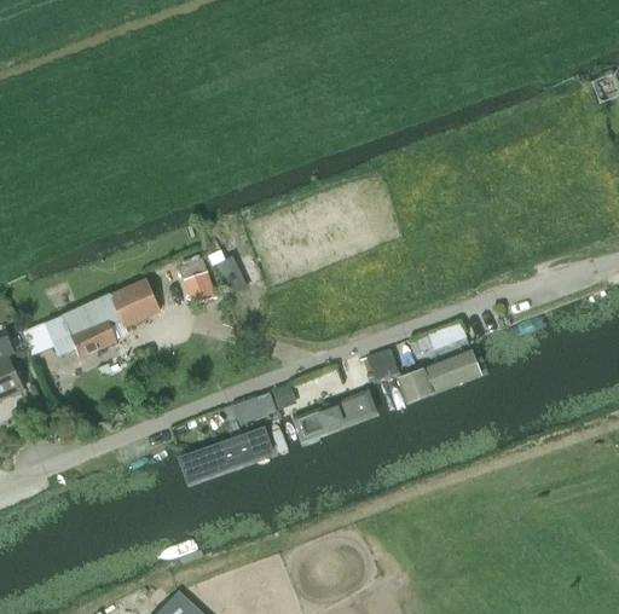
[(185,279),(194,302),(217,294),(208,272),(185,279)]
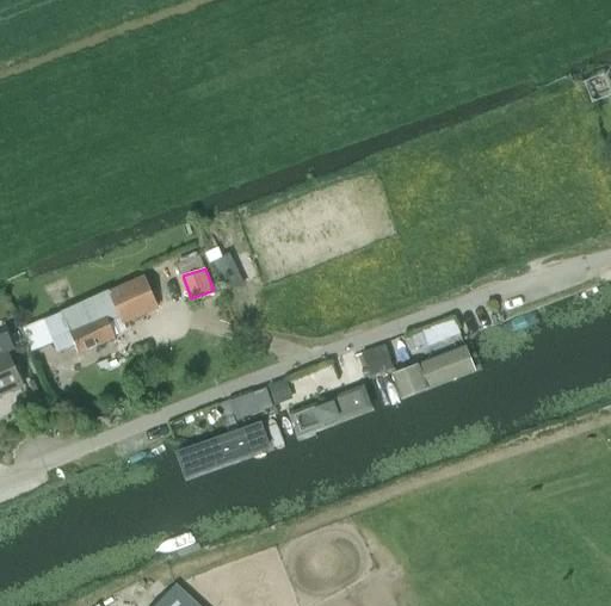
[(93,296),(23,326),(34,350),(54,340),(49,331),(67,323),(73,339),(78,350),(115,334),(110,321),(119,316),(122,321),(160,304),(146,273),(93,296)]
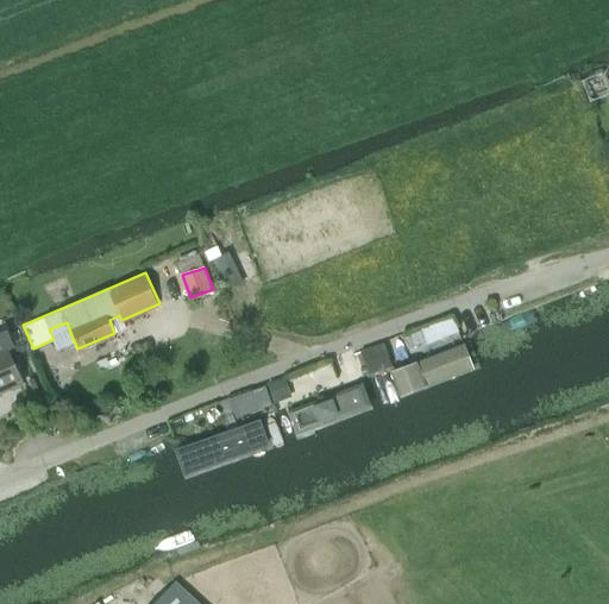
[(391,362),(384,340),(362,348),(369,369),(391,362)]
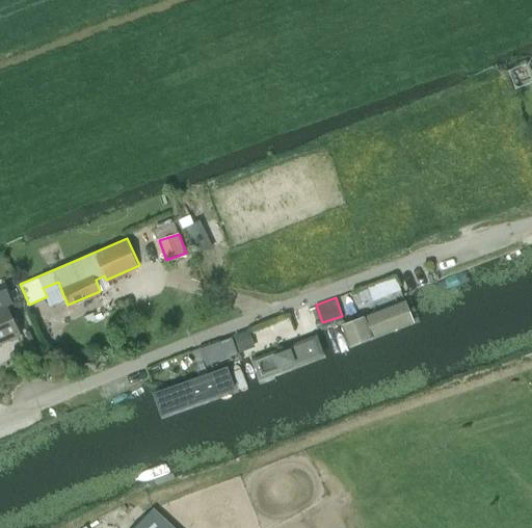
[(405,300),(339,324),(348,349),(415,325),(405,300)]
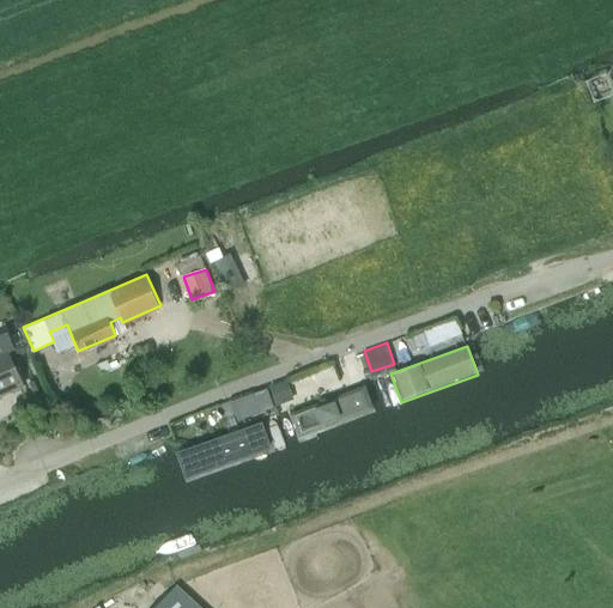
[(0,395),(24,384),(7,348),(0,351),(0,395)]
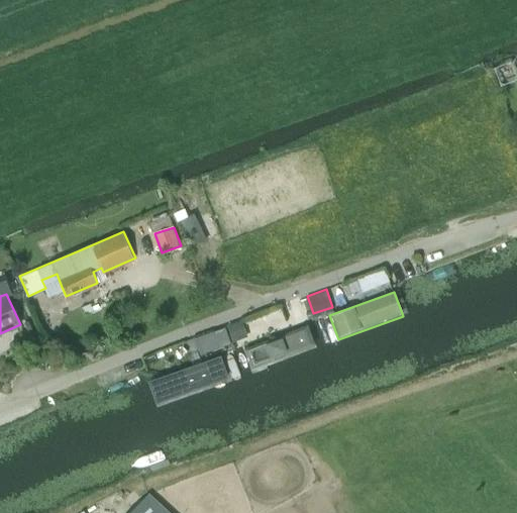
[(213,328),(220,347),(232,343),(225,324),(213,328)]
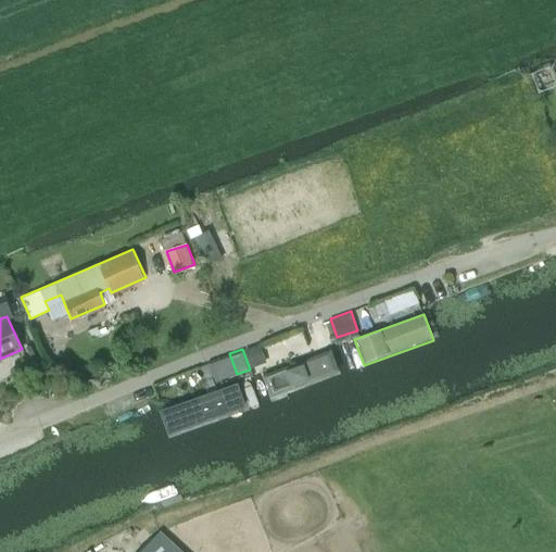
[(332,349),(261,375),(269,399),(341,373),(332,349)]
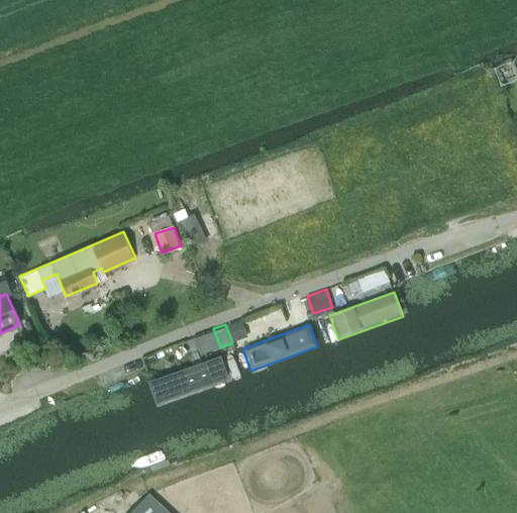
[(223,354),(157,377),(163,395),(229,372),(223,354)]
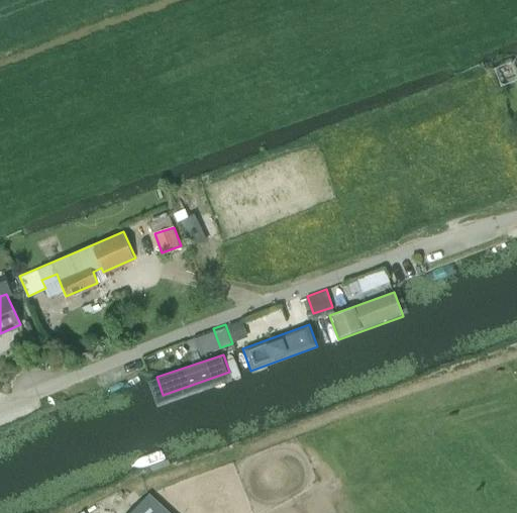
[(169,512),(147,493),(127,512),(169,512)]
